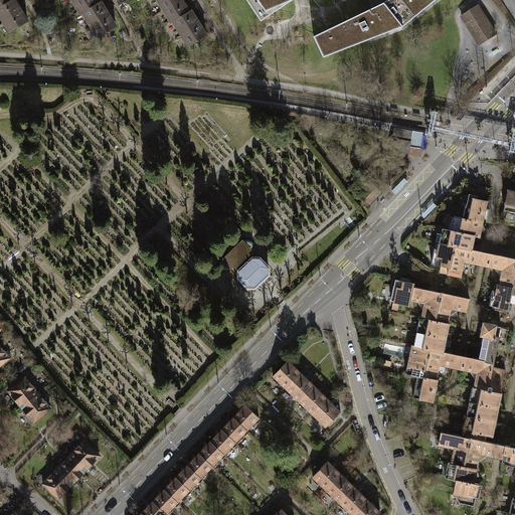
[(0,16),(2,21),(21,9),(15,0),(12,0),(0,7),(0,16)]
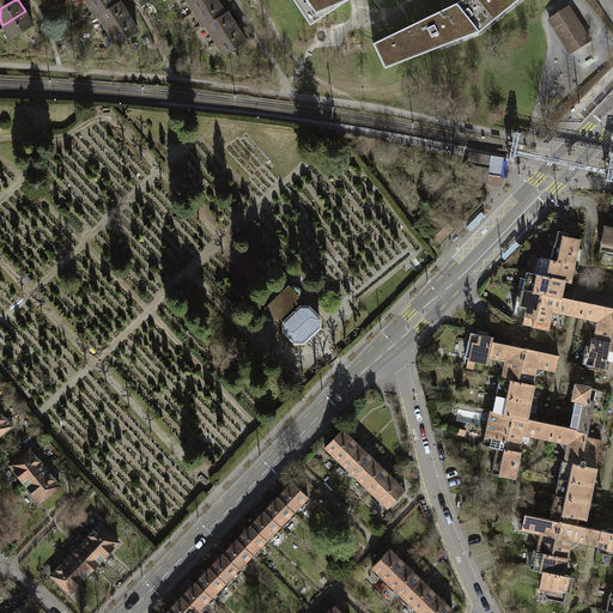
[(115,0),(90,0),(87,2),(96,17),(98,16),(119,4),(115,0)]
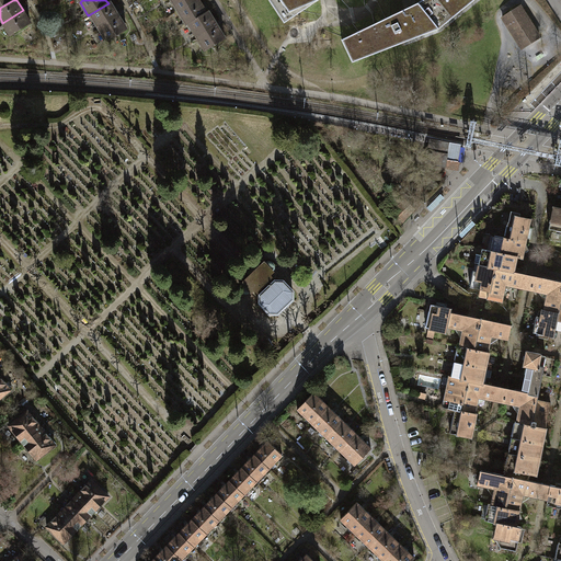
[(170,0),(179,12),(196,0),(170,0)]
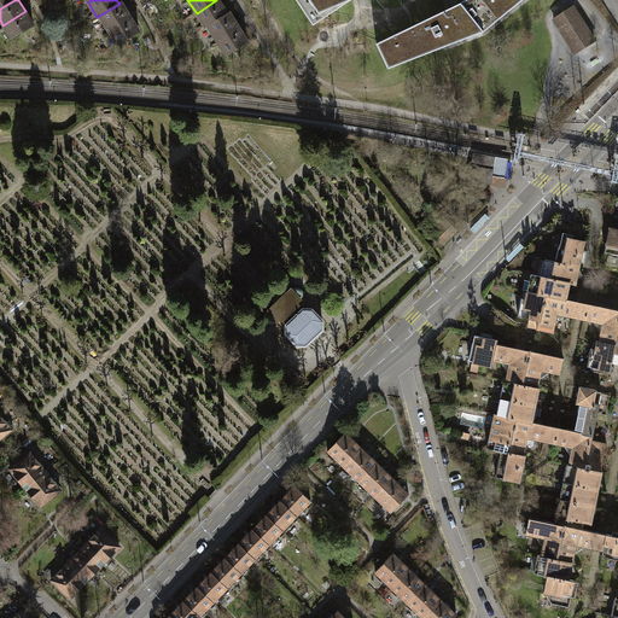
[(219,0),(216,0),(197,13),(205,28),(208,27),(227,13),(219,0)]
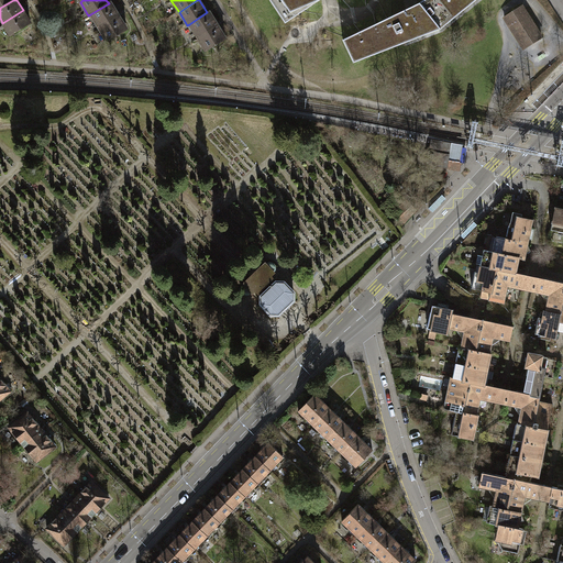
[(269,0),(285,23),(320,0),(319,0),(269,0)]
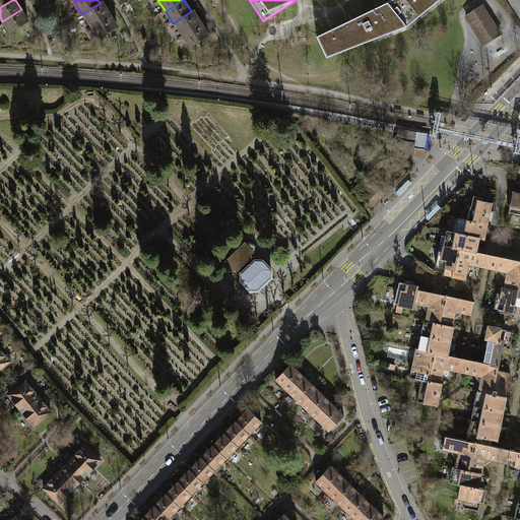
[(391,0),(388,3),(407,26),(440,0),(391,0)]
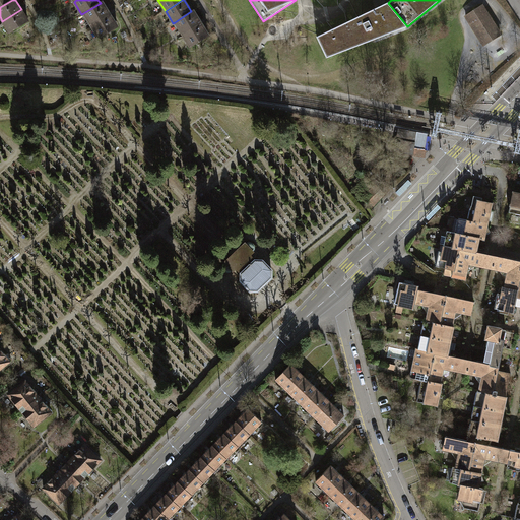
[(90,25),(110,14),(102,2),(101,3),(83,13),(90,25)]
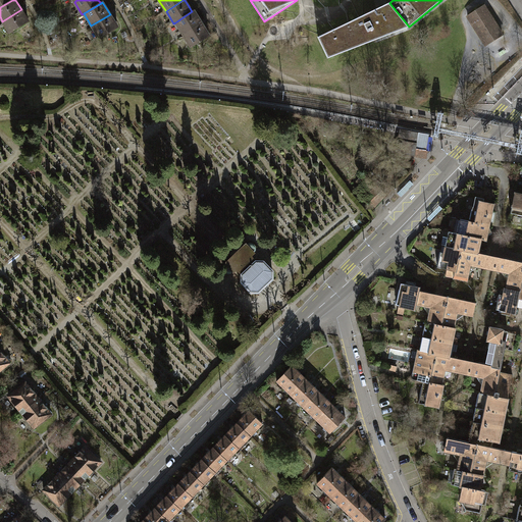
[(409,27),(389,3),(381,6),(318,37),(328,58),(409,27)]
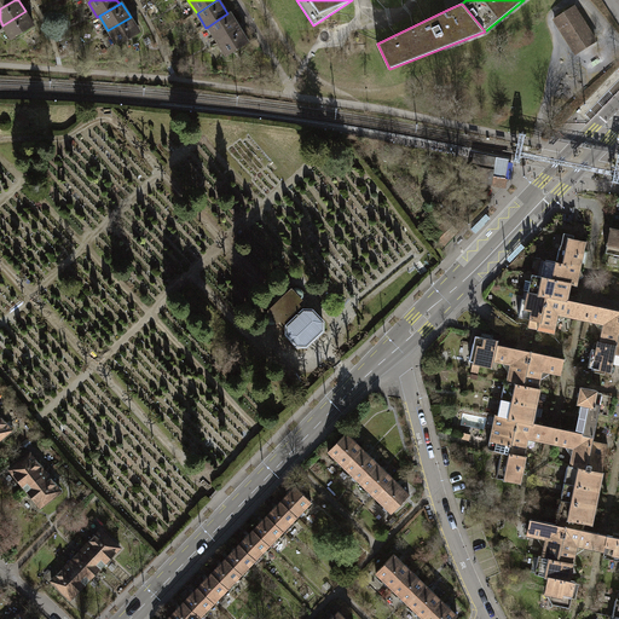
[(574,7),(555,19),(577,55),(596,41),(574,7)]
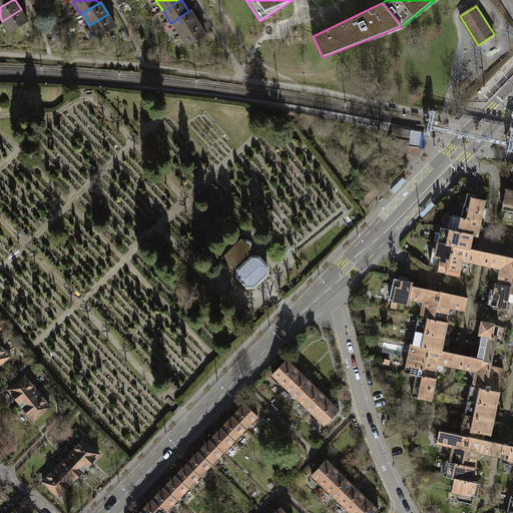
[(21,9),(2,21),(9,32),(28,21),(21,9)]
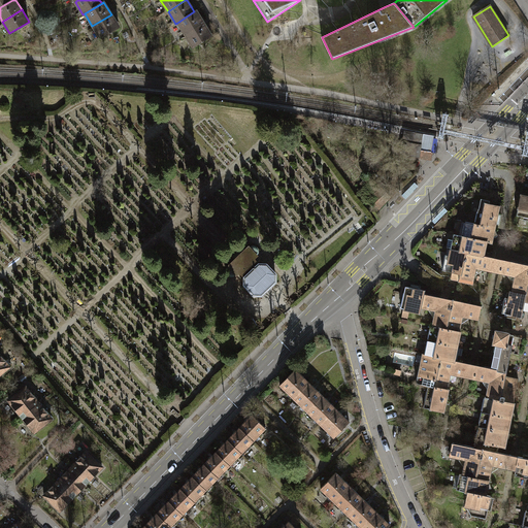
[(185,35),(204,23),(196,10),(194,11),(177,23),(185,35)]
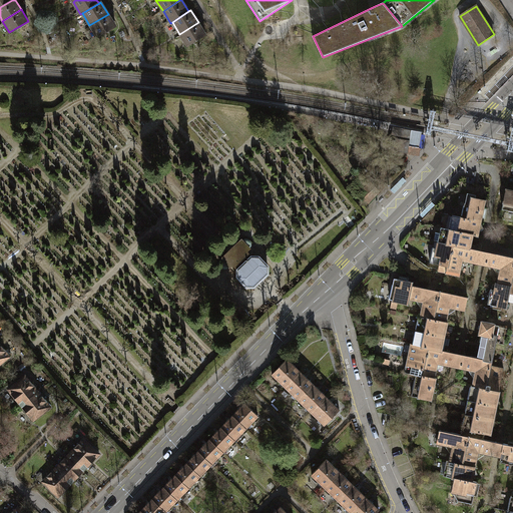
[(108,14),(89,25),(97,37),(115,26),(108,14)]
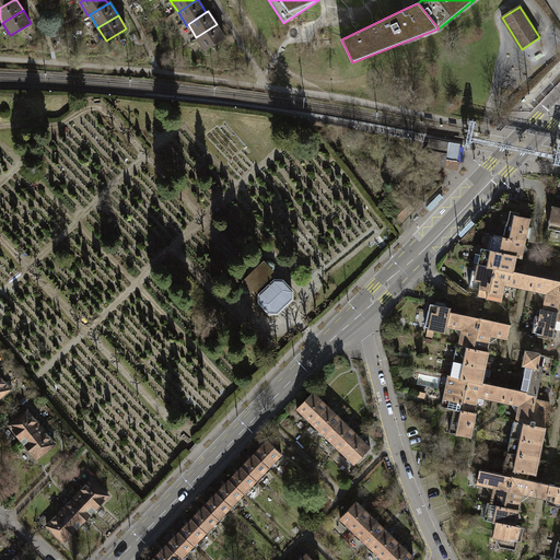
[(217,24),(196,37),(205,50),(224,38),(217,24)]
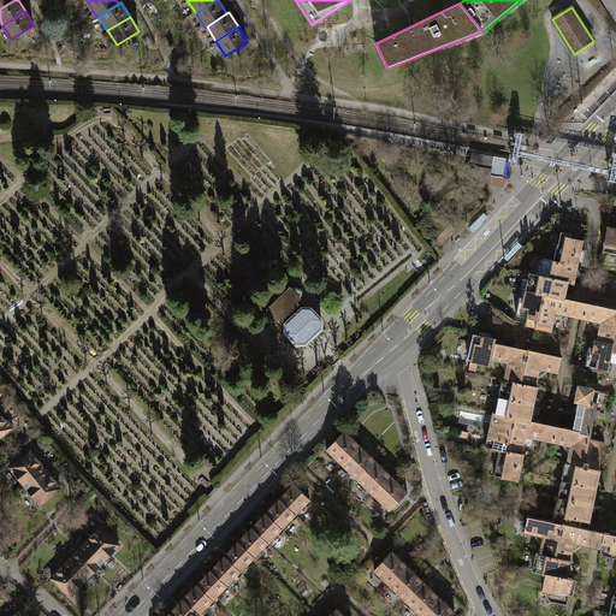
[(467,179),(489,183),(490,179),(491,175),(492,170),(491,170),(492,160),(472,157),(467,179)]
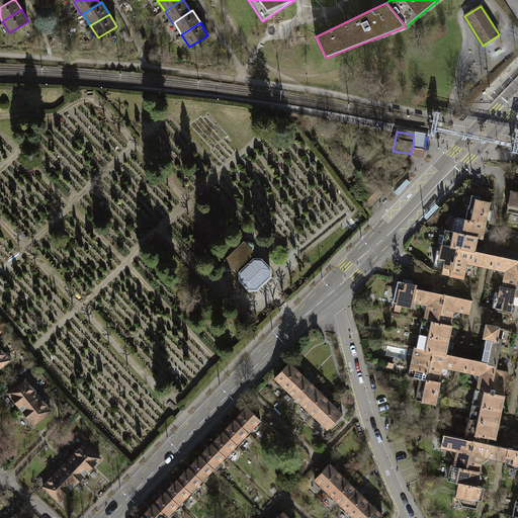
[(414,143),(413,147),(420,148),(422,137),(414,135),(413,143),(414,143)]
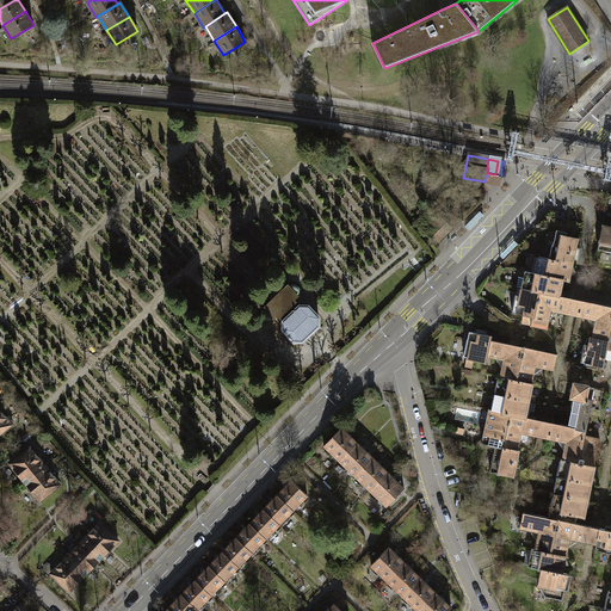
[(598,250),(610,252),(610,227),(604,226),(598,250)]
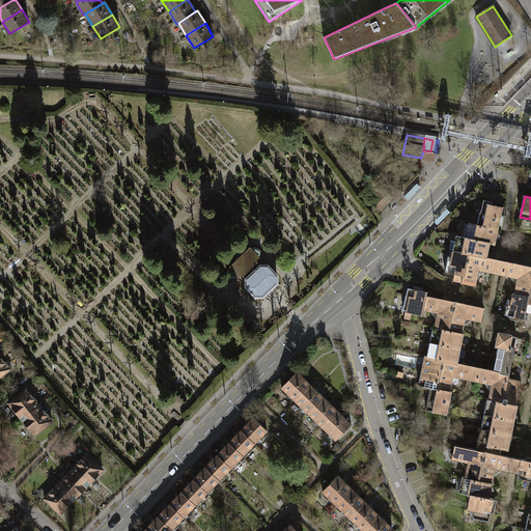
[(481,211),(478,224),(498,229),(503,207),(487,204),(486,212),(481,211)]
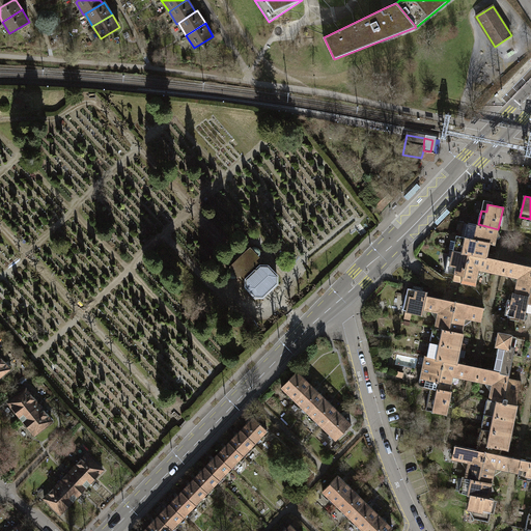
[(469,223),(466,238),(490,244),(495,245),(496,239),(501,236),(498,229),(478,224),(469,223)]
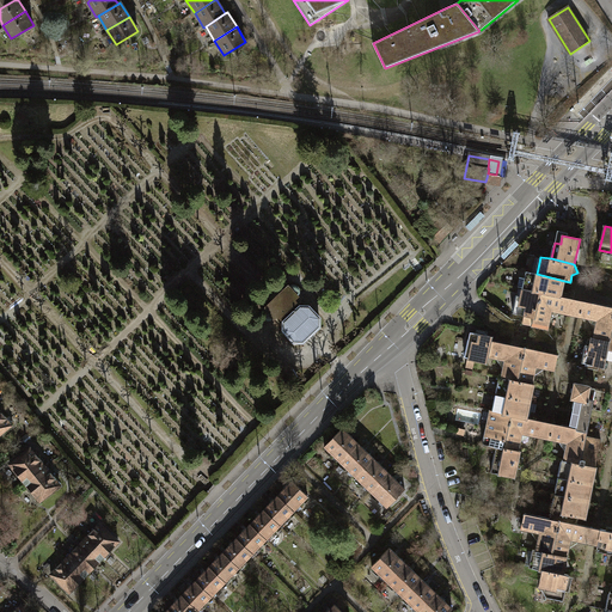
[(518,287),(522,288),(539,292),(562,297),(564,281),(537,274),(526,271),(525,279),(519,277),(518,287)]
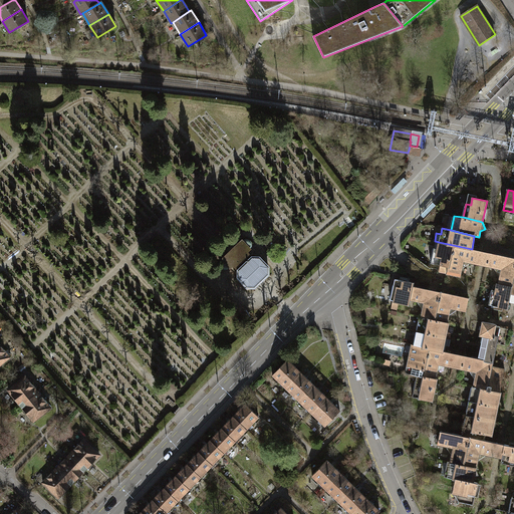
[(242,240),(222,259),(222,260),(221,262),(220,265),(222,268),(224,269),(227,270),(230,268),(234,265),(238,270),(238,278),(247,287),(255,287),(268,275),(269,267),(260,257),(252,257),(247,252),(251,249),(250,248),(252,246),(252,243),(250,241),(248,239),(245,239),(243,240),(242,240)]
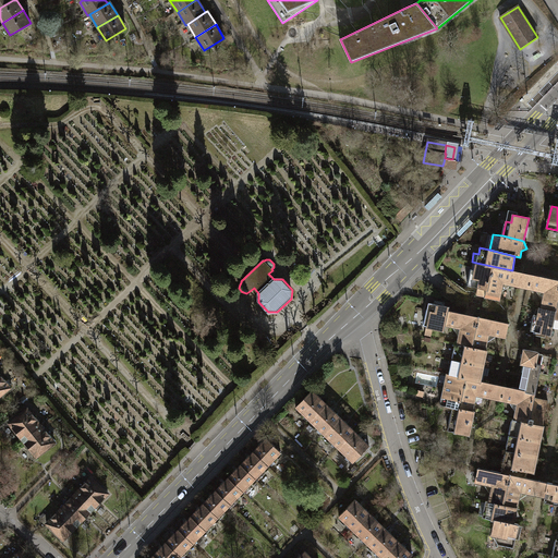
[(477,292),(486,294),(492,266),(476,263),(475,270),(471,269),(468,286),(478,288),(477,292)]
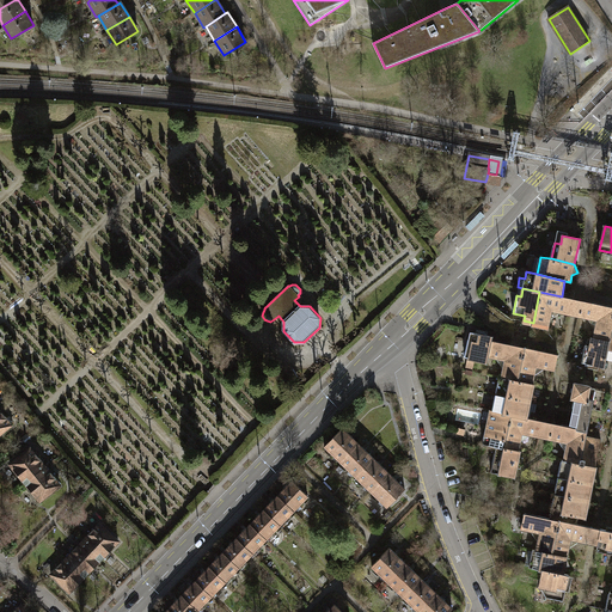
[(573,314),(580,317),(583,300),(576,299),(562,297),(539,292),(533,323),(532,326),(548,329),(552,311),(573,314)]
